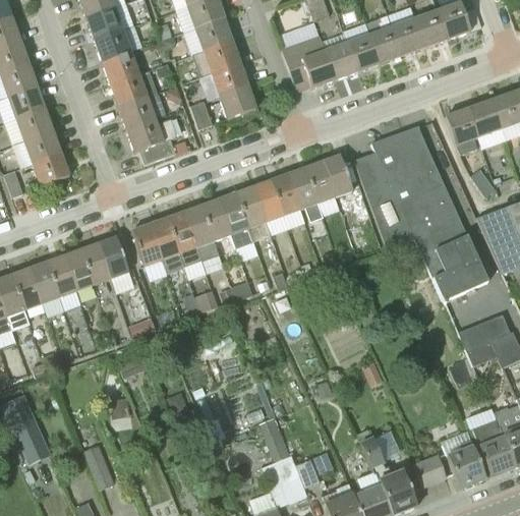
[(0,0),(0,21),(11,17),(5,0),(0,0)]
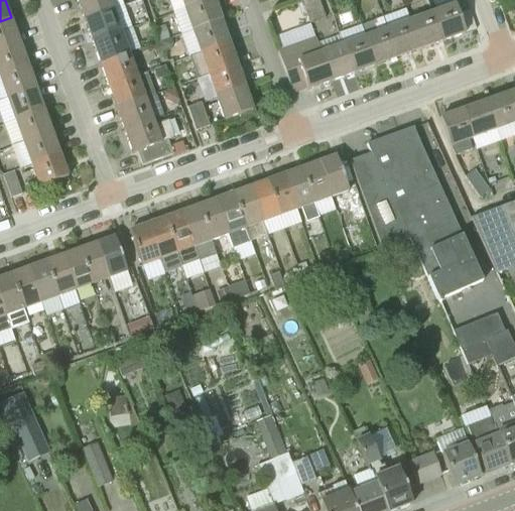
[(114,6),(111,0),(79,0),(85,16),(114,6)]
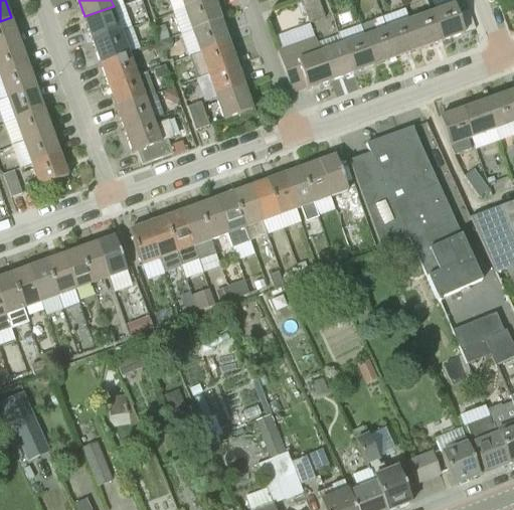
[(196,0),(184,4),(192,27),(221,17),(214,0),(196,0)]
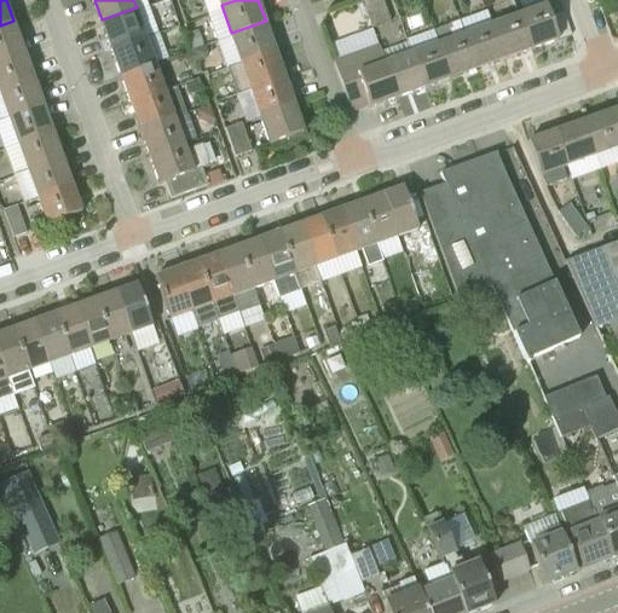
[(374,23),(392,16),(386,0),(365,0),(374,23)]
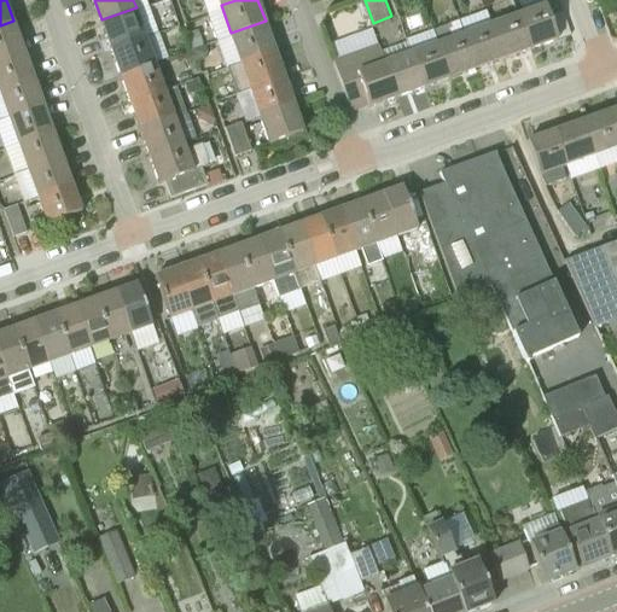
[(546,1),(519,11),(531,46),(559,36),(546,1)]
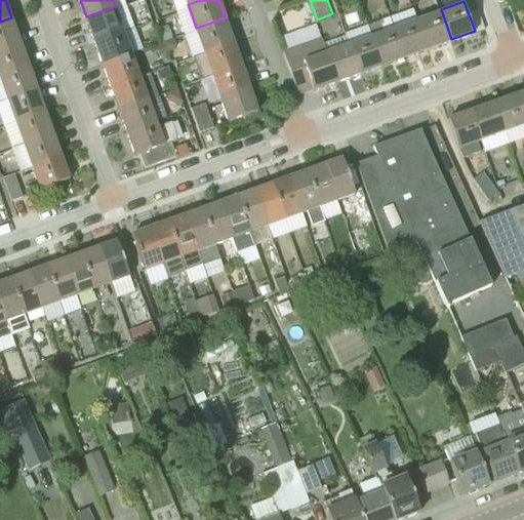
[(116,6),(86,16),(94,39),(123,28),(116,6)]
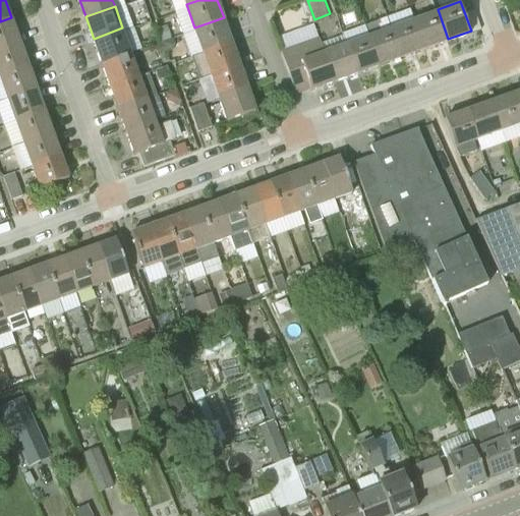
[(448,39),(438,9),(415,17),(425,47),(448,39)]
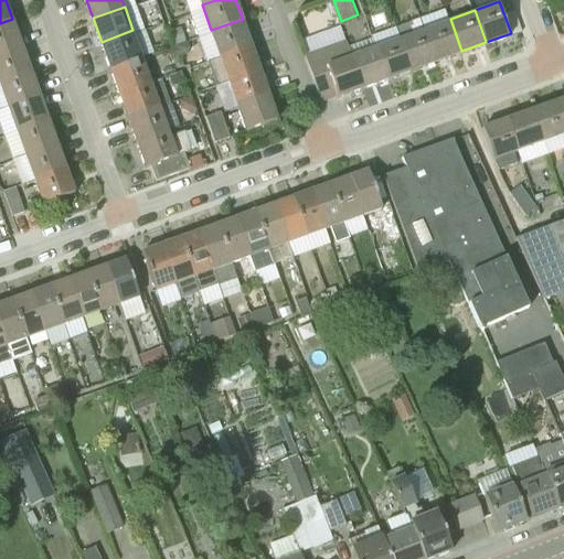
[(437,60),(426,28),(421,14),(396,23),(414,67),(437,60)]
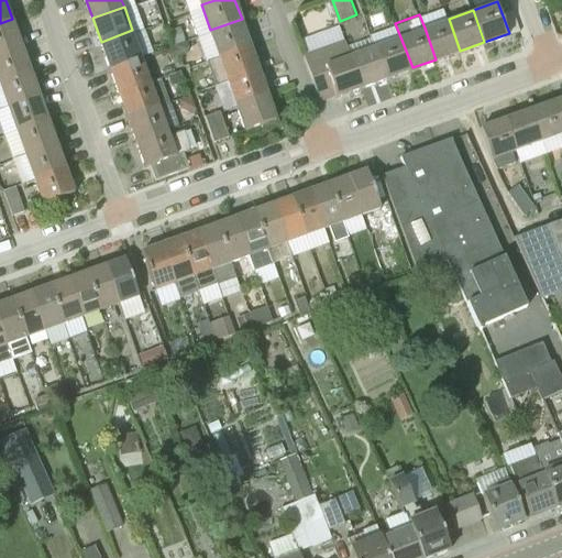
[(12,19),(0,23),(0,51),(22,44),(12,19)]
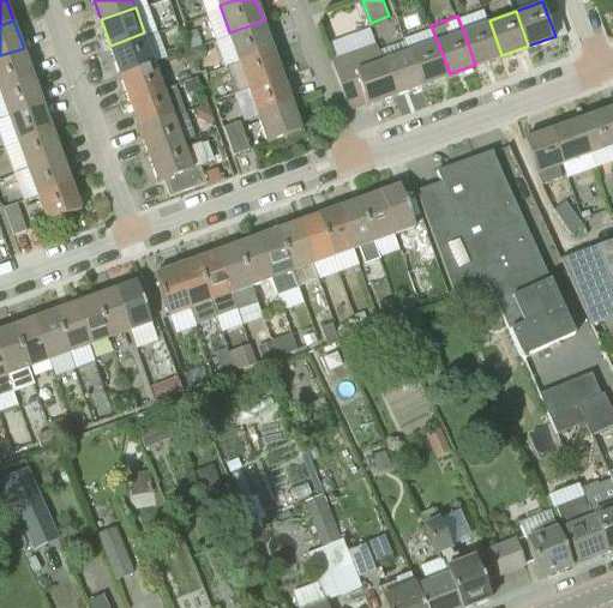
[(264,20),(229,32),(239,59),(274,47),(264,20)]
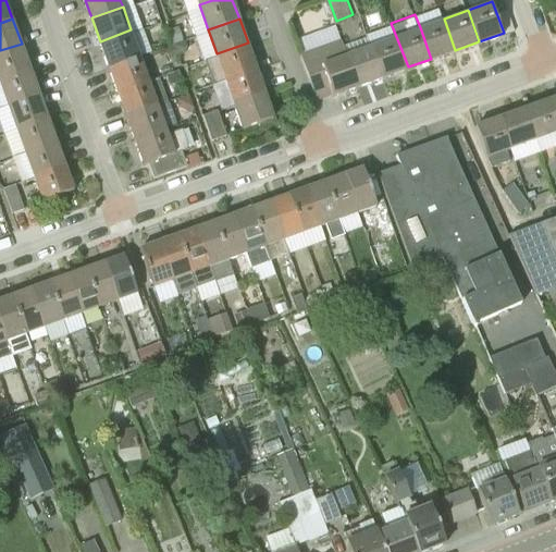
[(455,50),(444,19),(420,27),(431,59),(455,50)]
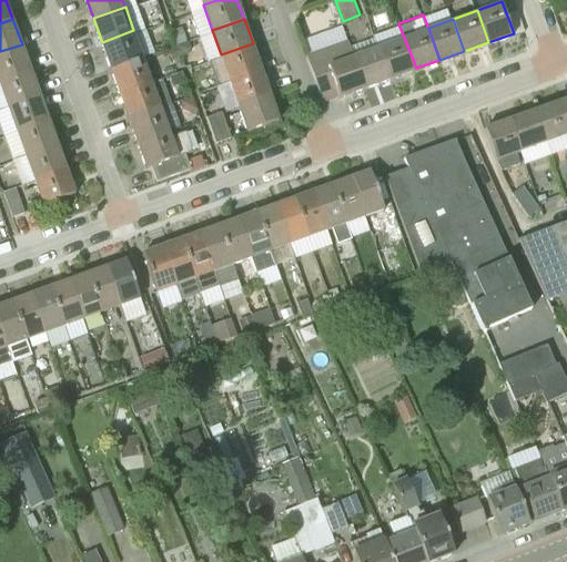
[(172,27),(176,41),(188,37),(182,23),(172,27)]
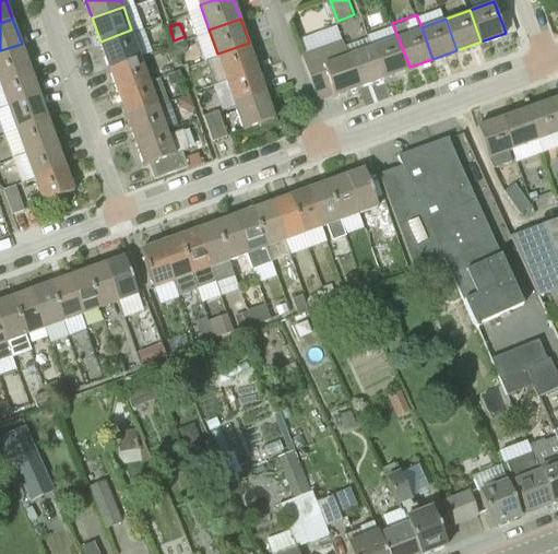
[(410,67),(392,23),(368,32),(369,34),(384,75),(410,67)]
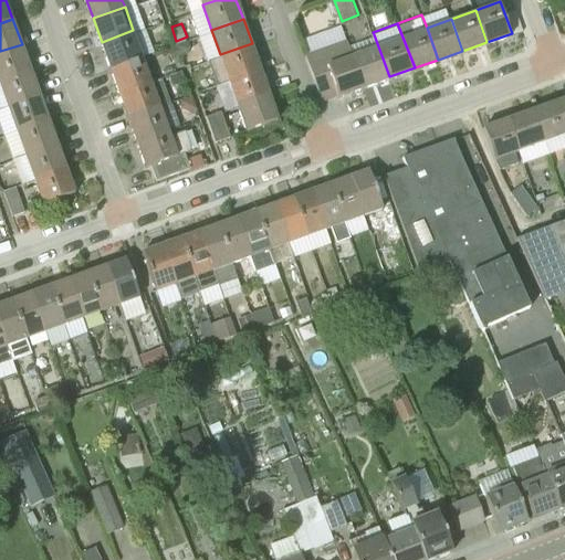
[(133,30),(102,42),(111,66),(142,55),(133,30)]
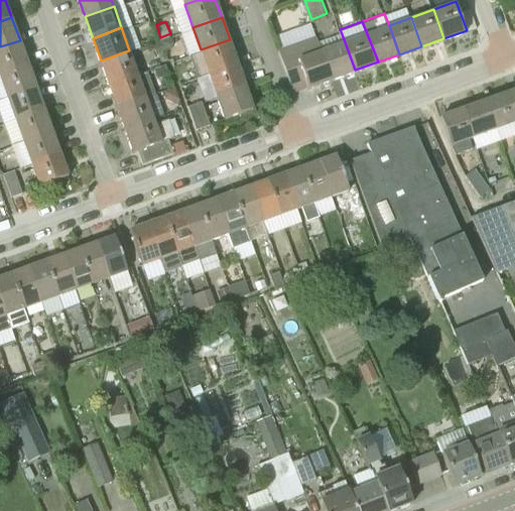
[(318,39),(332,79),(355,70),(341,31),(318,39)]
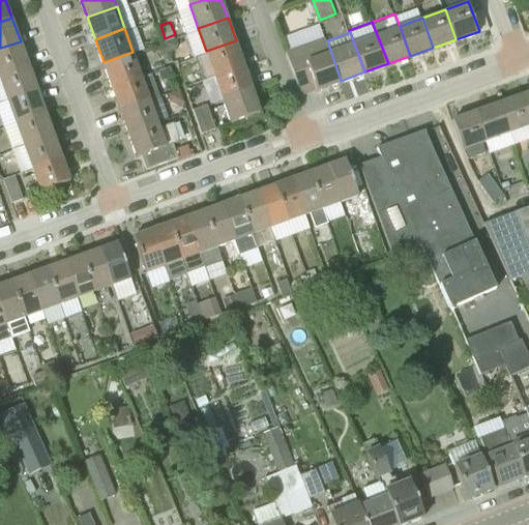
[(177,35),(166,39),(169,50),(175,48),(178,40),(177,35)]
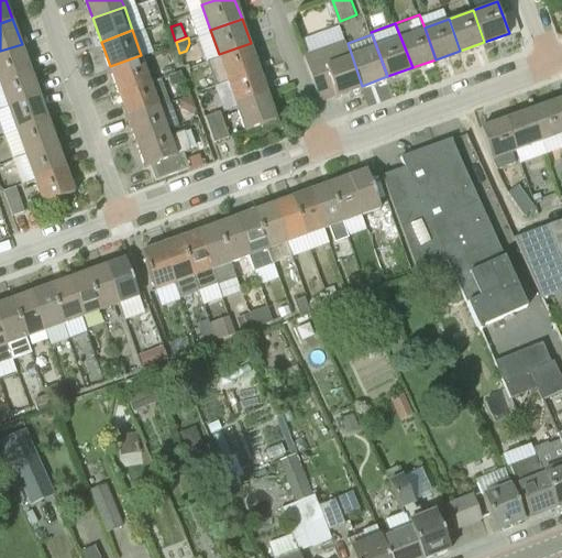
[(362,86),(348,43),(345,37),(304,53),(320,98),(337,93),(338,95),(362,86)]
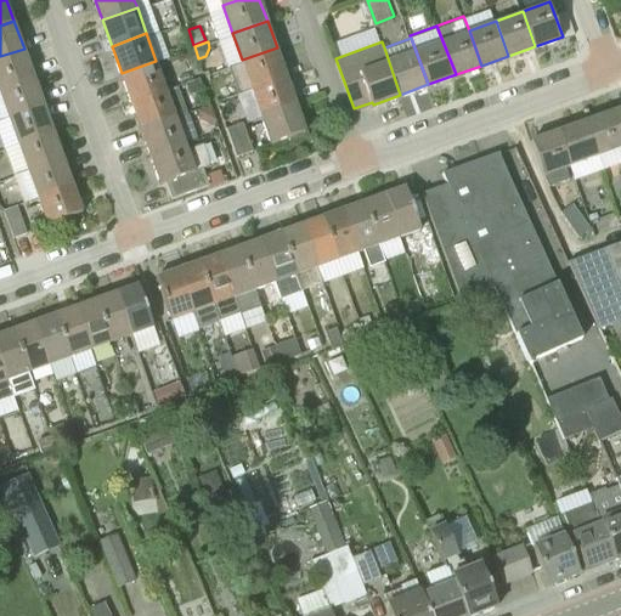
[(188,62),(198,58),(195,46),(185,50),(188,62)]
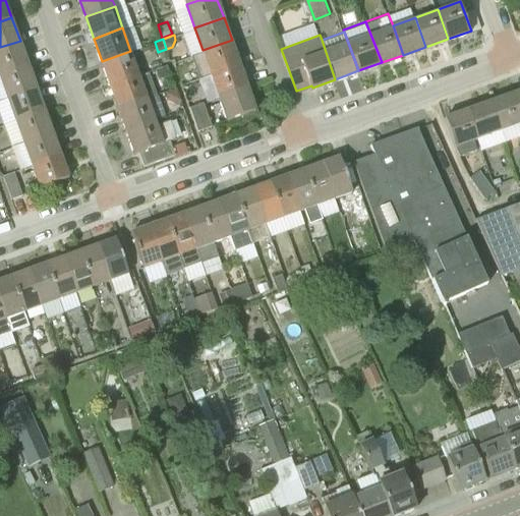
[(232,40),(203,50),(211,72),(239,61),(232,40)]
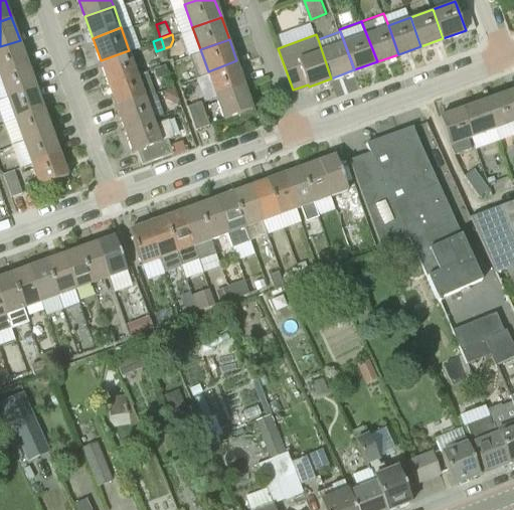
[(20,40),(0,46),(0,70),(27,61),(20,40)]
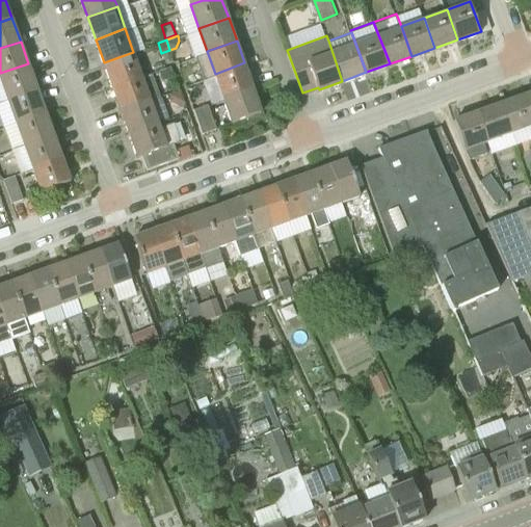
[(133,52),(104,62),(112,85),(141,75),(133,52)]
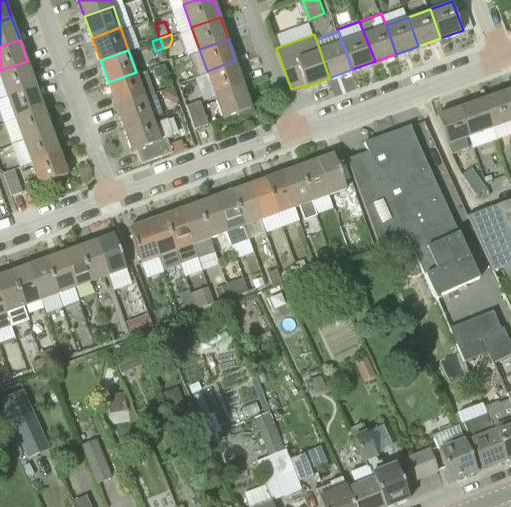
[(235,60),(207,71),(215,93),(243,83),(235,60)]
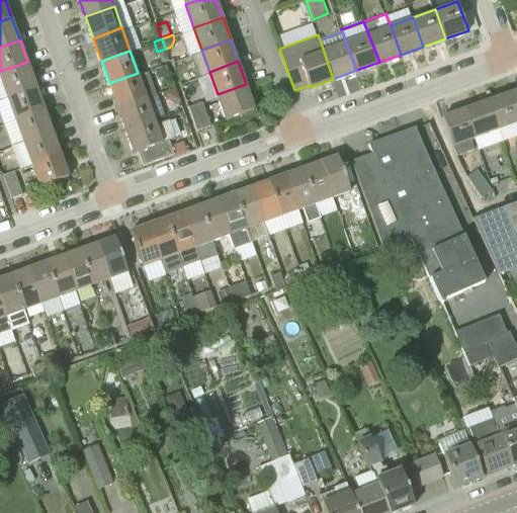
[(27,62),(0,71),(0,74),(8,95),(36,85),(27,62)]
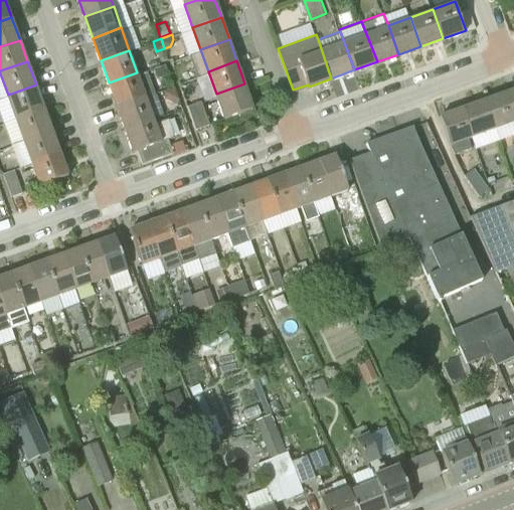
[(154,66),(157,75),(169,70),(166,62),(154,66)]
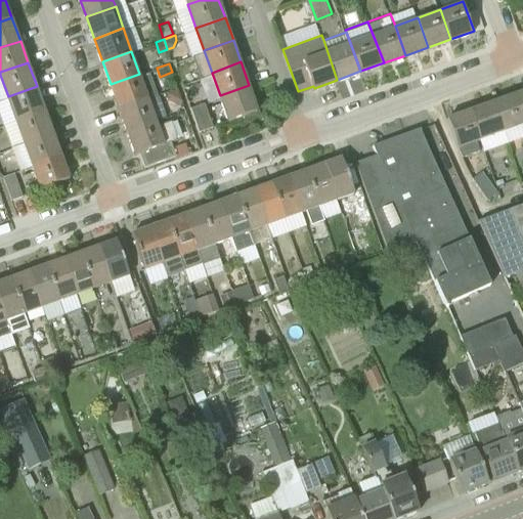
[(119,106),(147,95),(139,74),(111,84),(119,106)]
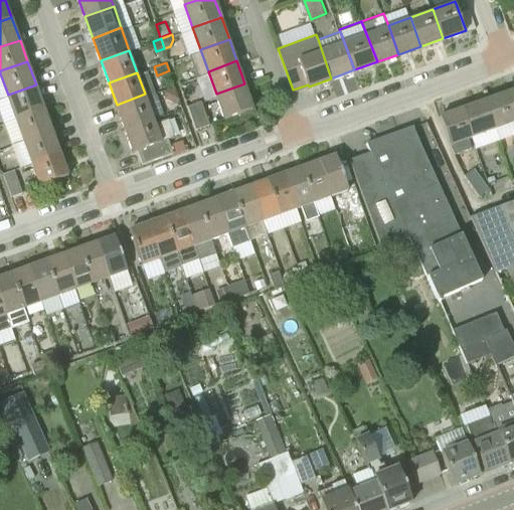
[(178,97),(174,83),(160,89),(163,95),(172,99),(178,97)]
